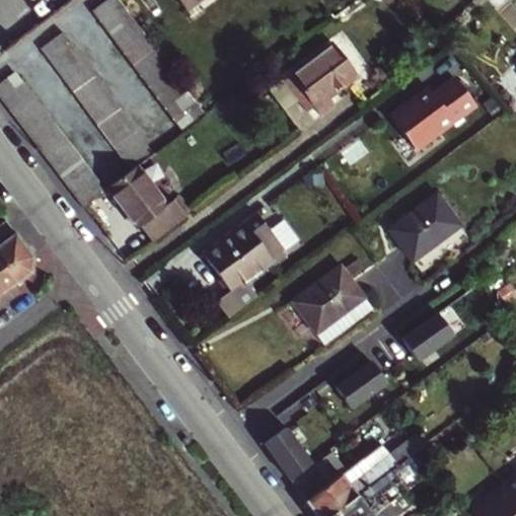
[(205,114),(155,51),(146,40),(115,0),(106,0),(92,11),(182,131),(205,114)]
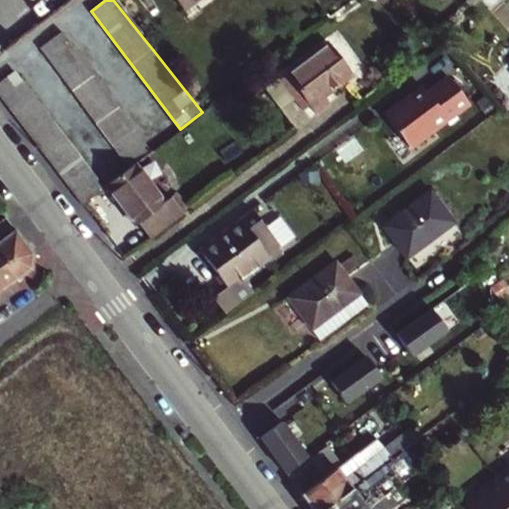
[(168,0),(171,3),(174,0),(183,11),(197,0),(168,0)]
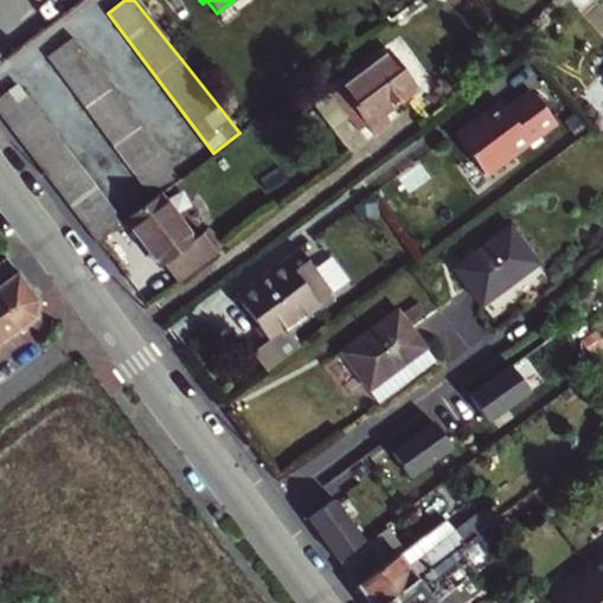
[(50,58),(107,134),(116,147),(154,198),(155,198),(179,179),(83,52),(74,40),(50,58)]
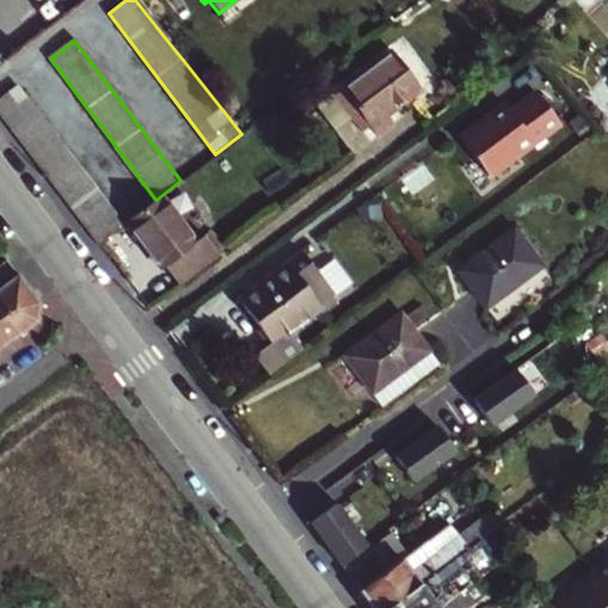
[(388,57),(338,93),(372,139),(388,126),(381,116),(415,91),(388,57)]
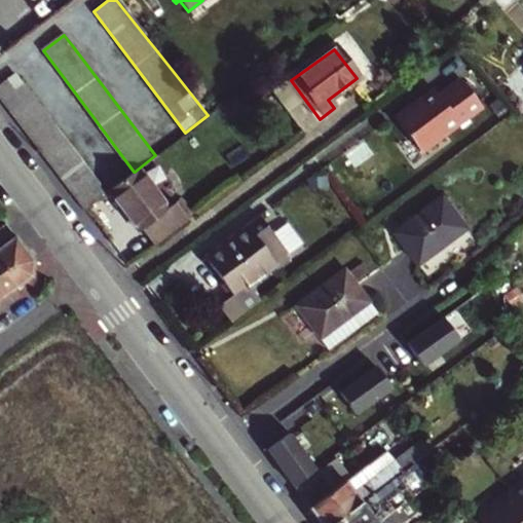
[(105,194),(54,127),(46,115),(13,72),(0,82),(0,99),(83,211),(105,194)]
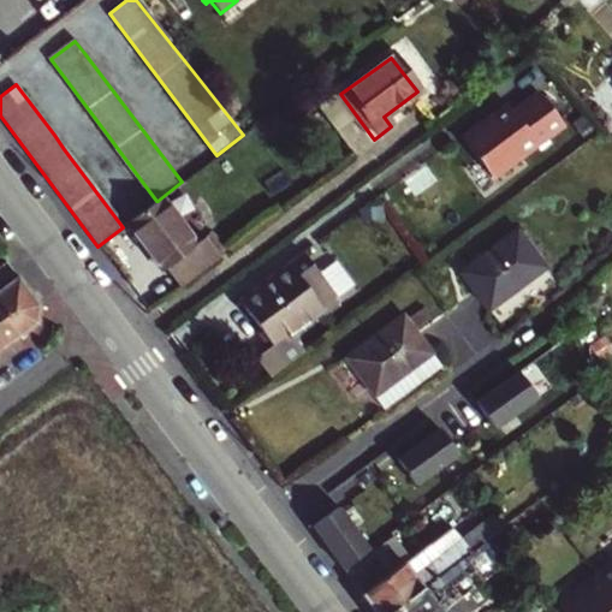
[(510,107),(467,141),(494,178),(565,126),(541,95),(516,114),(510,107)]
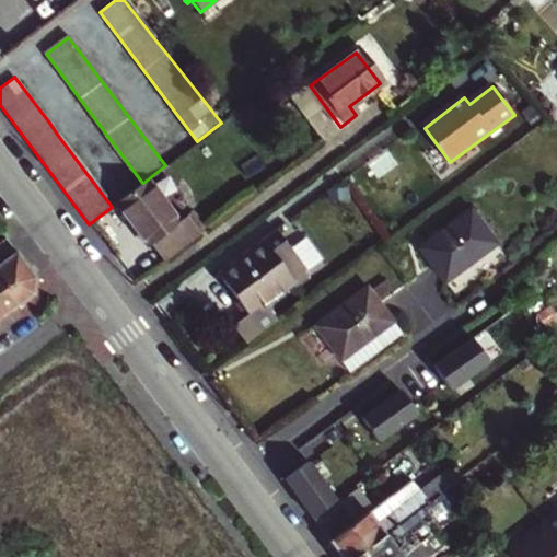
[(162,264),(198,236),(184,219),(176,225),(143,183),(142,183),(113,206),(146,248),(149,247),(162,264)]
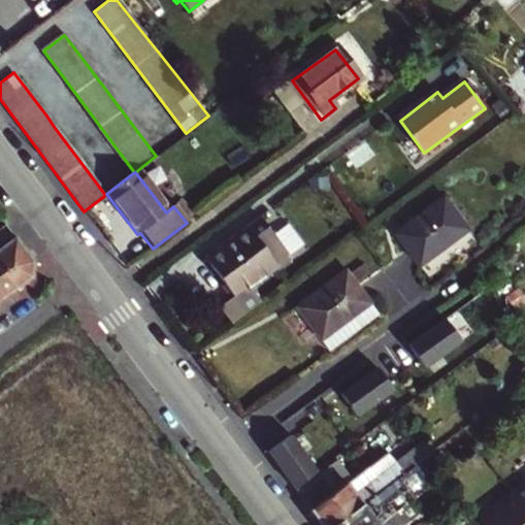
[(392,237),(416,269),(466,233),(443,200),(392,237)]
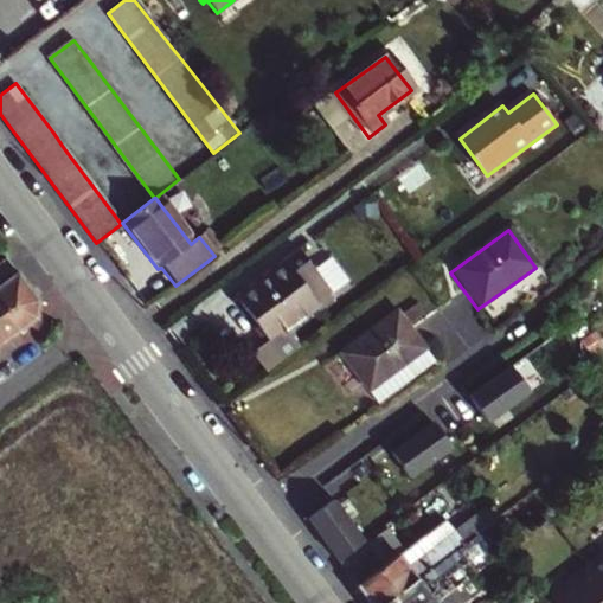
[(332,299),(310,269),(300,255),(236,302),(267,345),(249,358),(263,377),(296,352),(283,334),(332,299)]
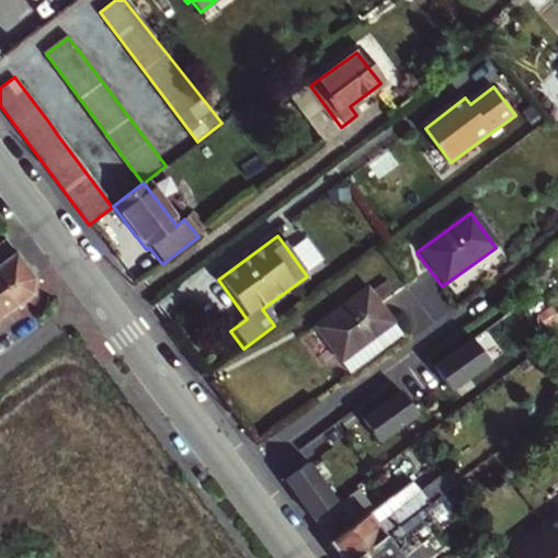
[(32,279),(2,238),(0,239),(0,285),(15,306),(29,295),(32,279)]
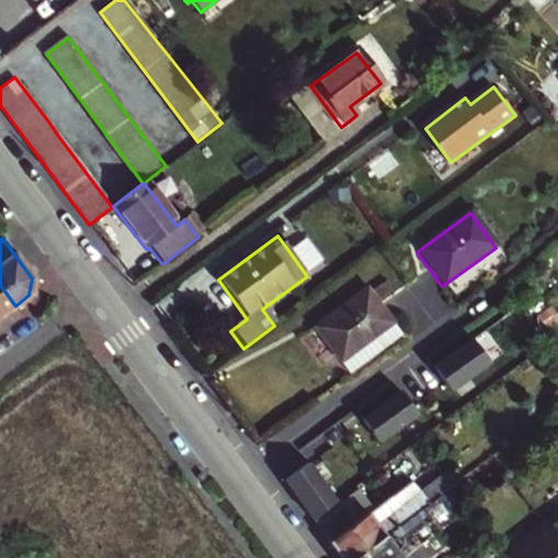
[(0,317),(15,306),(0,285),(0,317)]
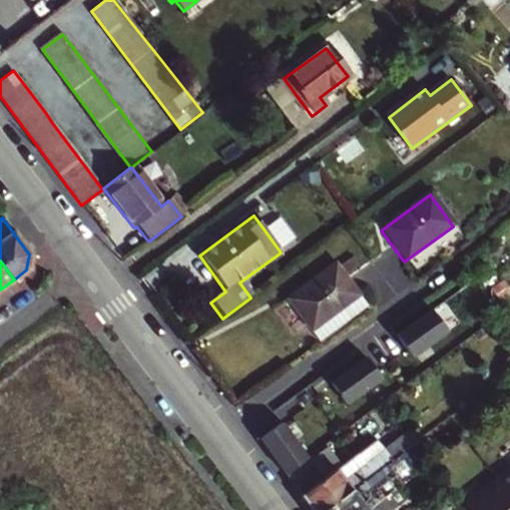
[(339,265),(290,301),(321,342),(369,306),(339,265)]
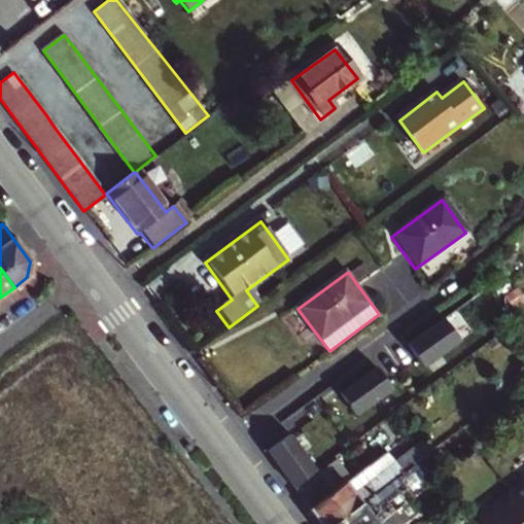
[(448,314),(407,342),(424,368),(465,340),(448,314)]
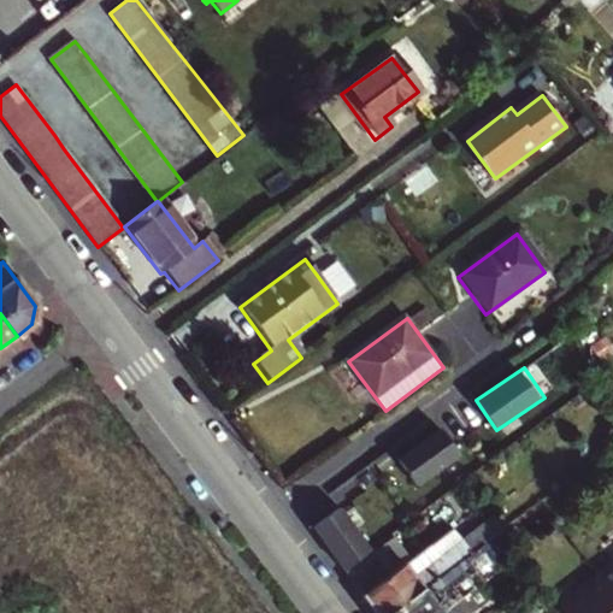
[(396,460),(418,489),(466,452),(443,424),(396,460)]
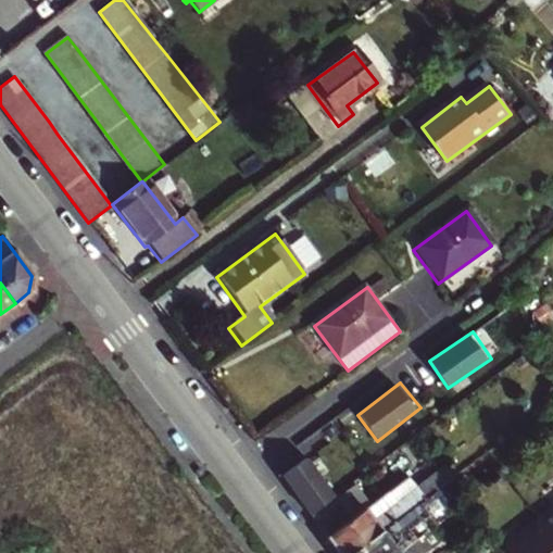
[(351,552),(429,494),(448,480),(437,466),(410,487),(402,477),(365,504),(352,486),(331,501),(338,510),(316,526),(336,552),(351,552)]
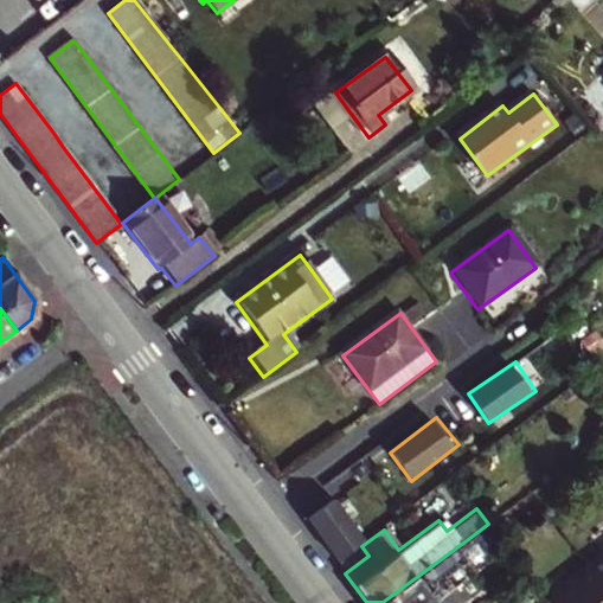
[(319,540),(333,558),(364,534),(350,515),(319,540)]
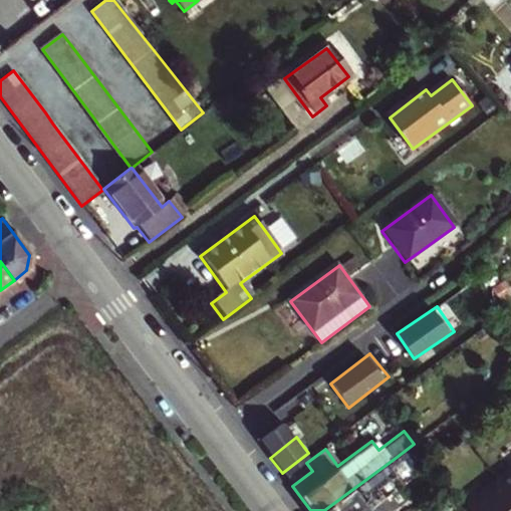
[(284,476),(305,461),(310,456),(308,453),(282,473),(284,476)]
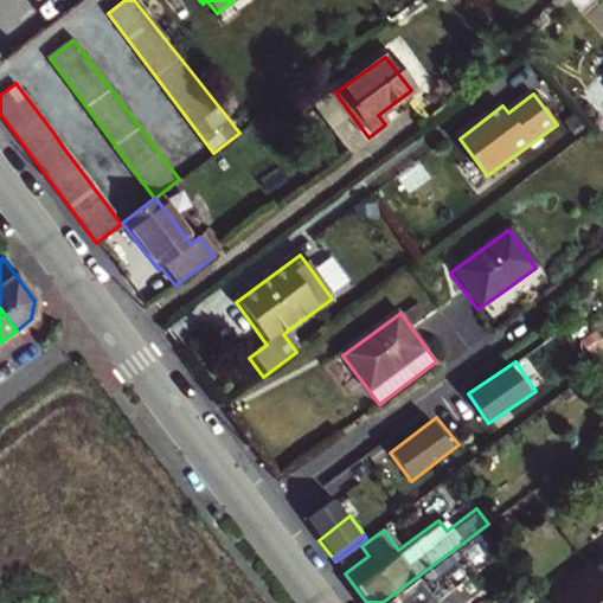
[(487,563),(468,539),(383,602),(432,602),(470,575),(487,563)]
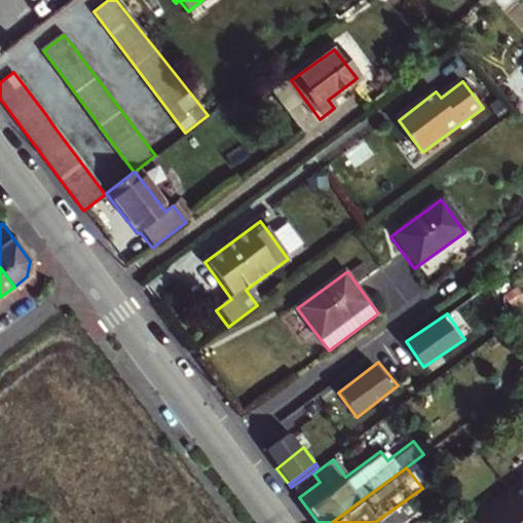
[(313,474),(312,472),(291,487),(299,497),(320,482),(313,474)]
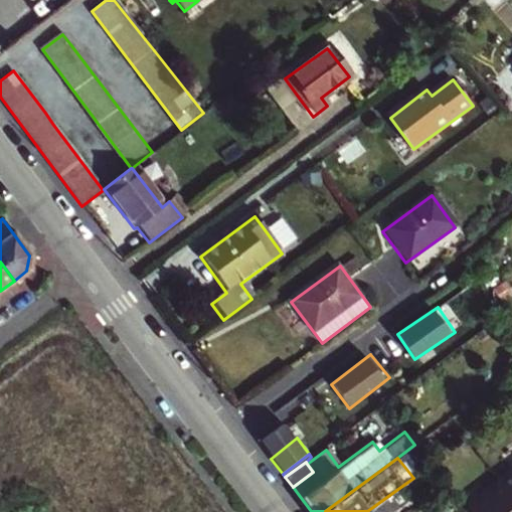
[(511,511),(511,472),(466,507),(469,511),(511,511)]
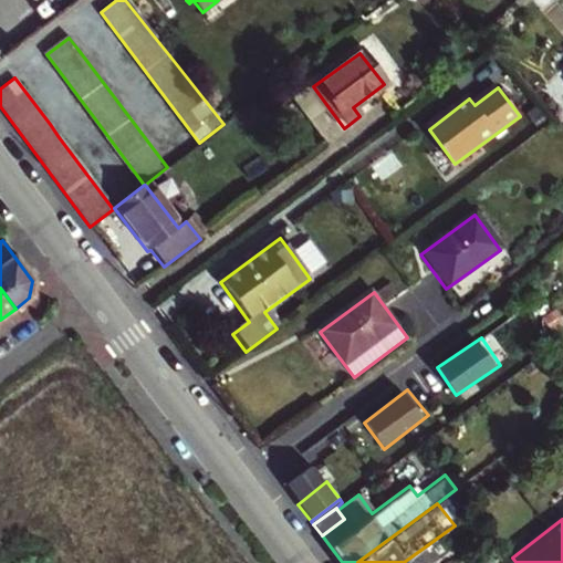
[(433,562),(449,551),(439,537),(404,562),(433,562)]
